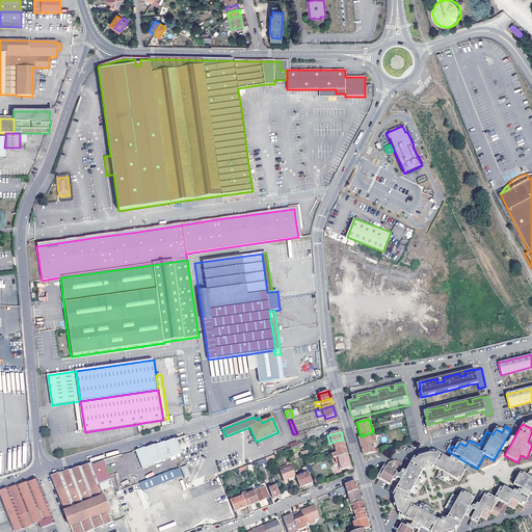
[(361,436),(358,437),(361,444),(364,455),(367,454),(375,452),(372,443),(370,433),(361,436)]
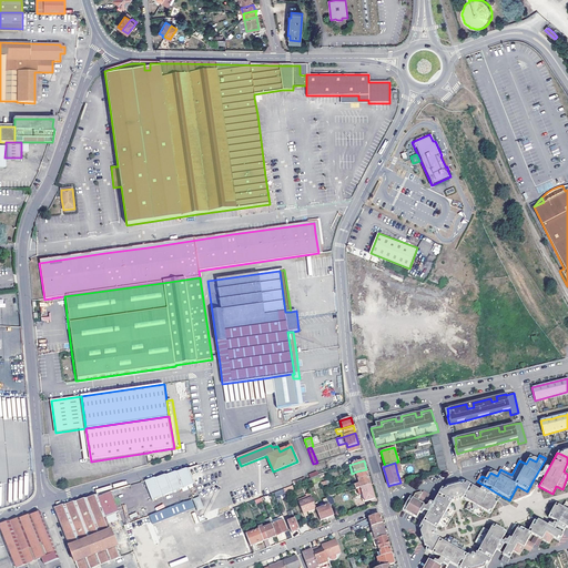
[(194,484),(188,468),(158,477),(144,482),(152,499),(194,484)]
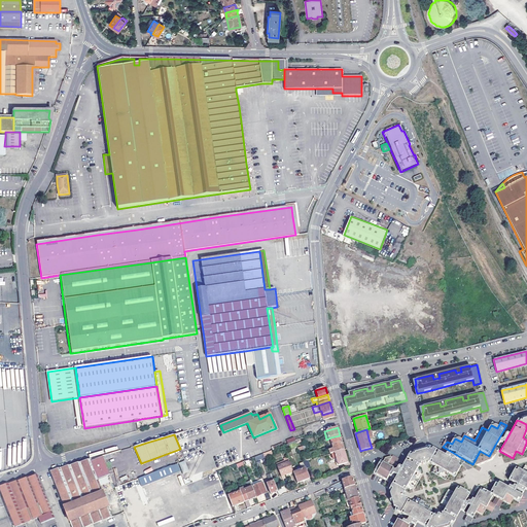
[(340,435),(330,437),(334,446),(342,443),(340,435)]
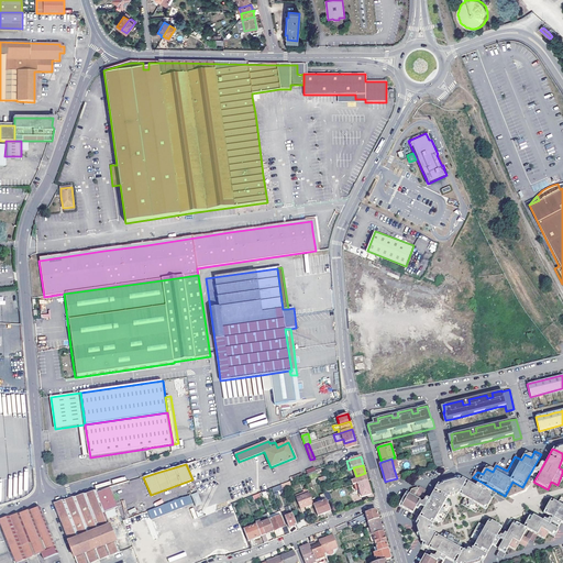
[(315,468),(315,467),(306,471),(308,474),(310,479),(318,476),(316,472),(316,471),(315,468)]
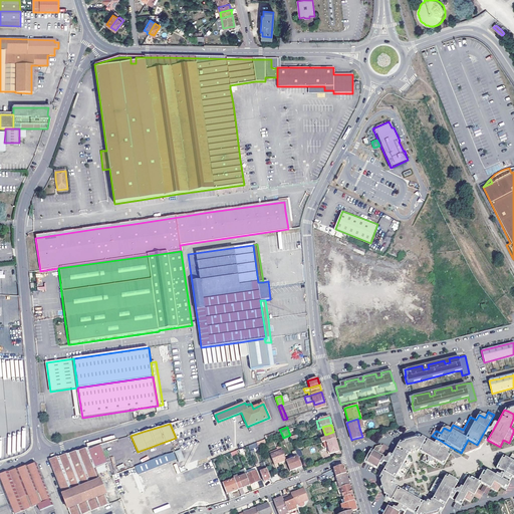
[(483,434),(489,437),(493,430),(487,427),(483,434)]
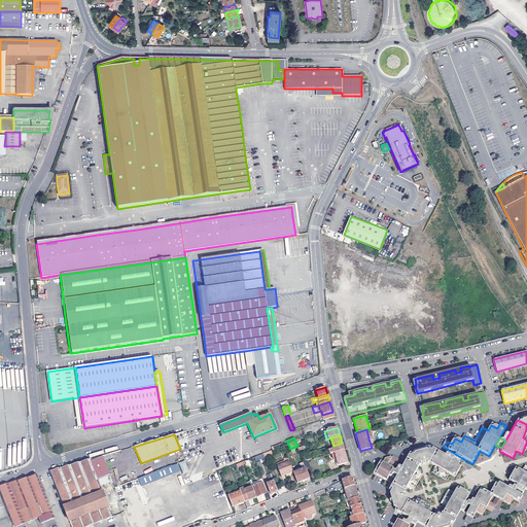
[(335,449),(331,450),(330,450),(331,454),(335,453),(344,450),(342,443),(334,446),(335,449)]
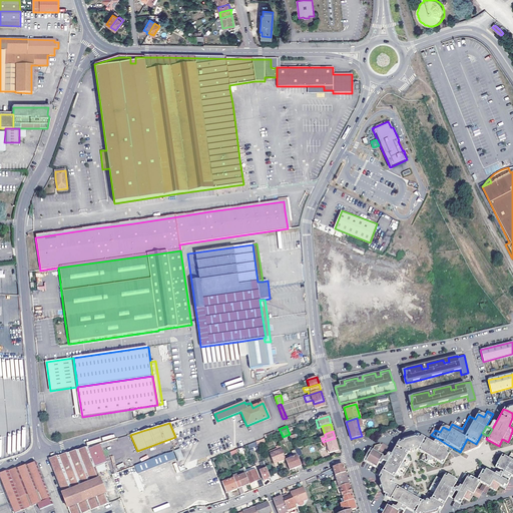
[(448,452),(445,451),(436,446),(417,435),(416,438),(412,444),(413,446),(412,446),(411,445),(410,446),(410,447),(411,451),(412,451),(413,451),(413,450),(414,450),(423,454),(419,460),(432,467),(435,461),(441,465),(448,452)]
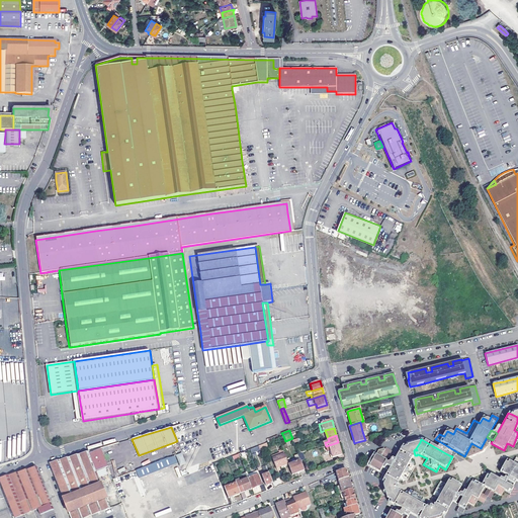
[(416,448),(420,442),(418,441),(407,444),(405,447),(412,450),(413,455),(415,455),(414,451),(414,450),(415,449),(416,450),(417,450),(416,448)]
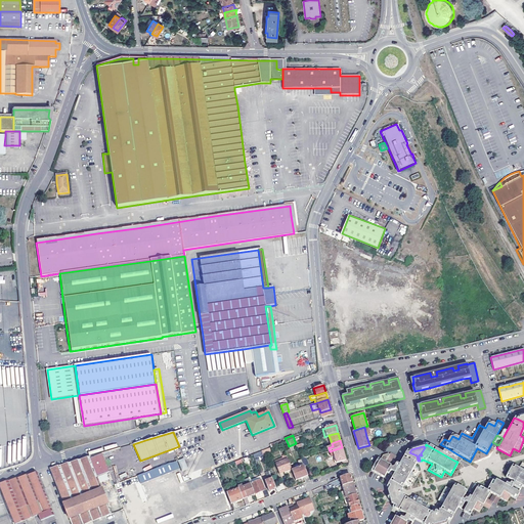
[(342,447),(333,450),(338,465),(347,462),(342,447)]
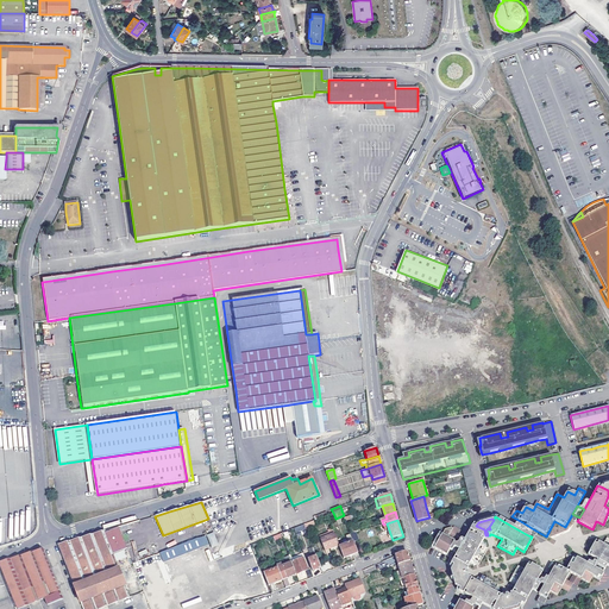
[(518,529),(528,535),(532,528),(522,522),(518,529)]
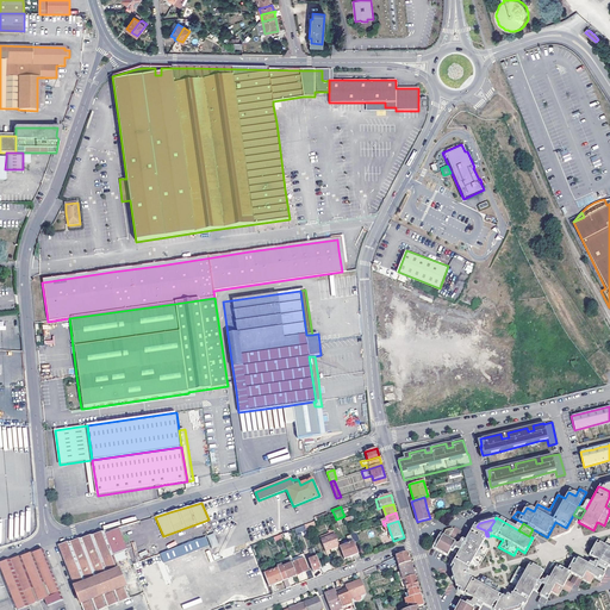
[(0,543),(11,542),(8,534),(10,534),(8,528),(5,529),(4,524),(0,524),(0,543)]
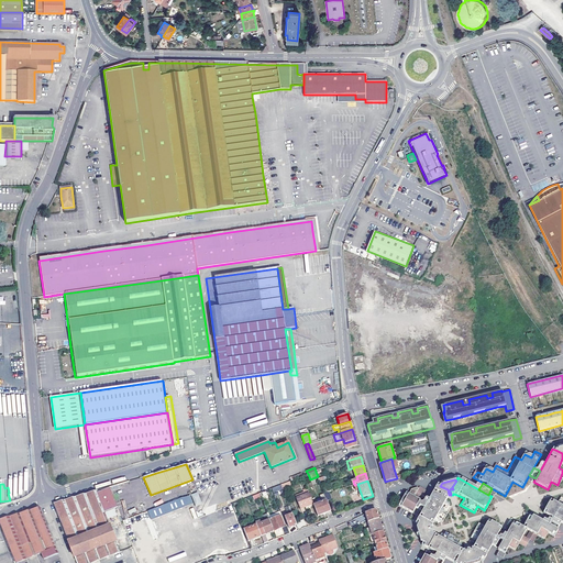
[(363,499),(357,484),(354,485),(357,496),(360,495),(359,494),(360,494),(361,499),(363,499)]
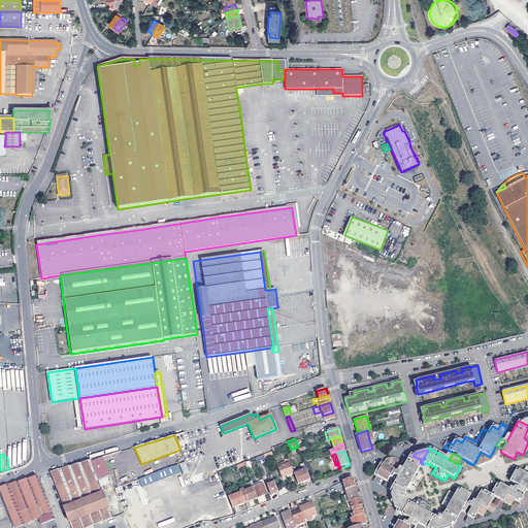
[(402,469),(397,477),(390,491),(392,493),(398,496),(399,496),(400,497),(400,498),(399,498),(399,499),(399,500),(400,500),(405,499),(406,498),(405,497),(404,496),(404,495),(408,486),(415,489),(422,476),(417,472),(421,464),(420,459),(413,456),(410,455),(402,469)]
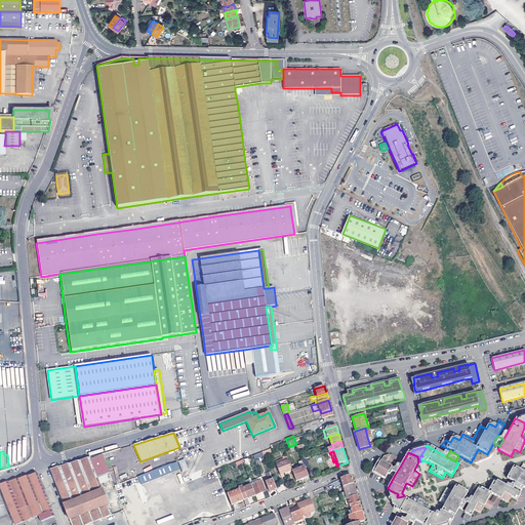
[(111,474),(103,454),(89,458),(97,478),(107,475),(111,474)]
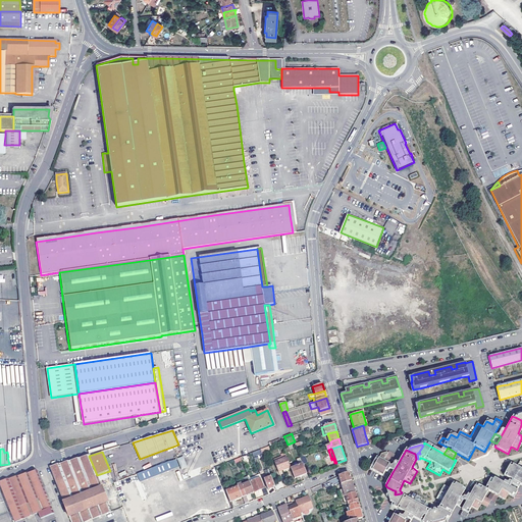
[(383,461),(378,459),(376,457),(369,469),(381,476),(386,468),(392,460),(394,455),(388,452),(387,453),(383,461)]
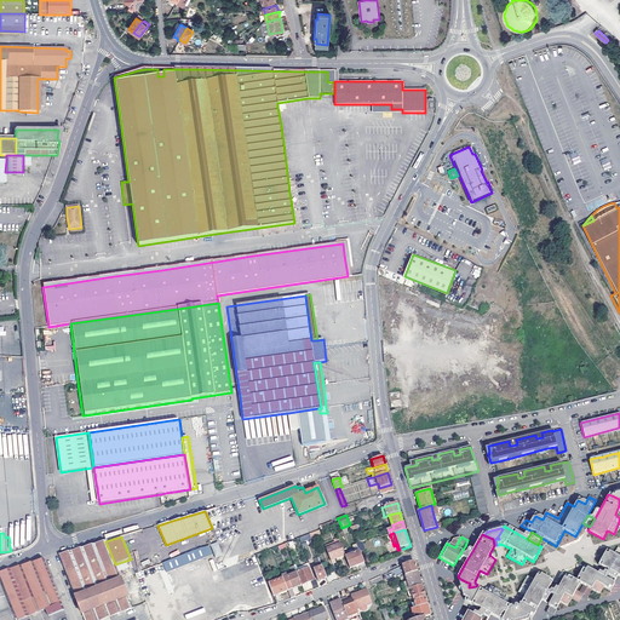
[(455,547),(460,538),(459,538),(453,539),(449,545),(455,547)]
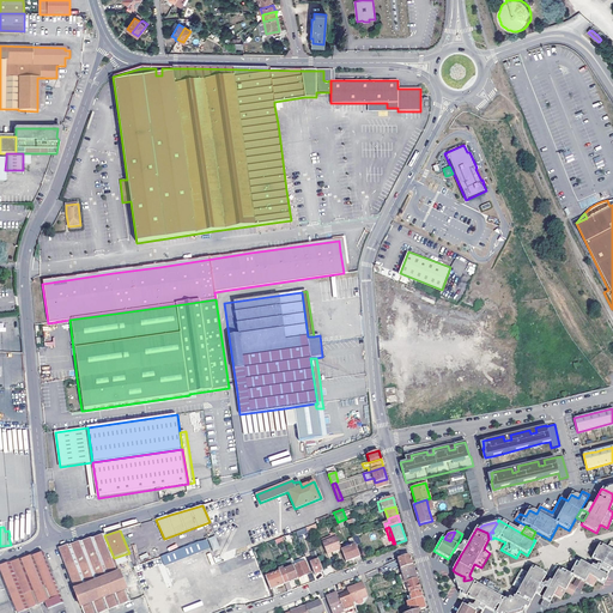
[(76,592),(120,574),(117,565),(114,558),(104,535),(82,541),(59,548),(76,592)]
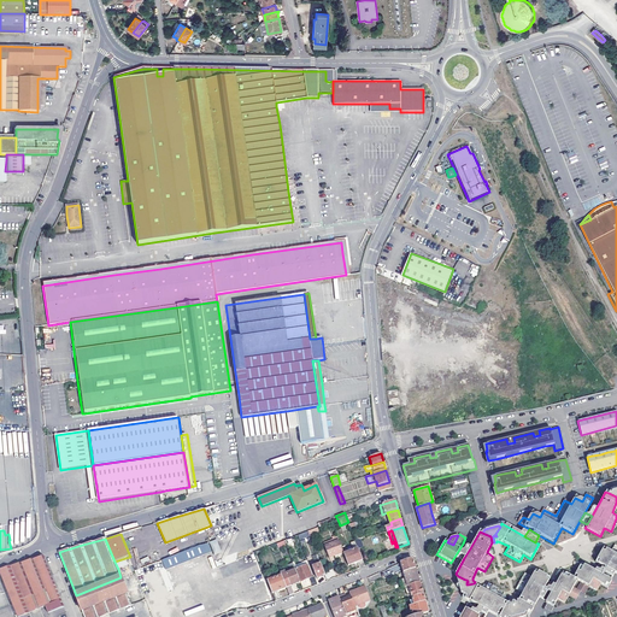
[(209,541),(215,556),(222,552),(217,539),(209,541)]
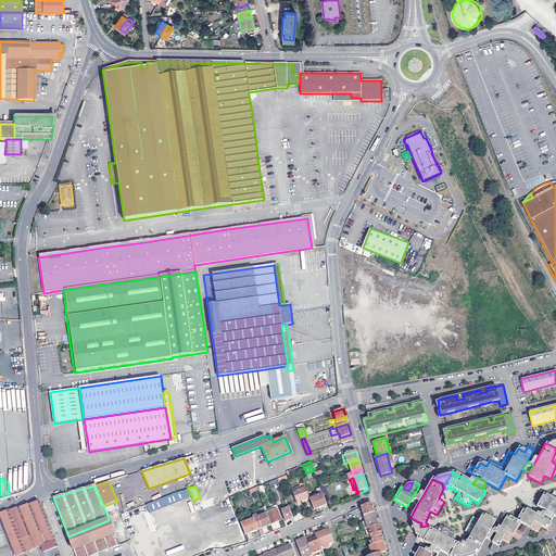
[(310,497),(306,488),(293,492),(298,503),(310,497)]
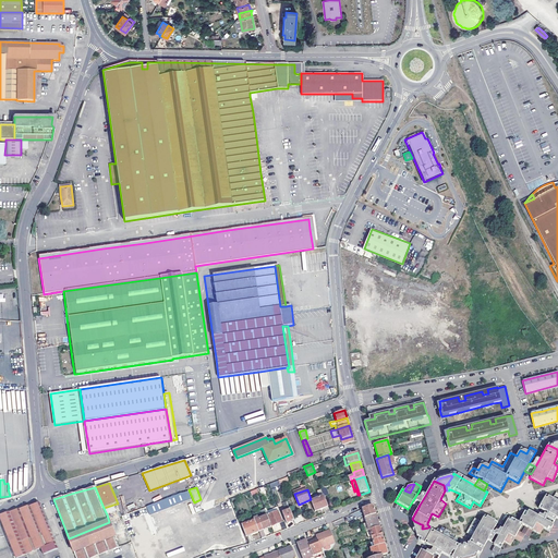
[(147,507),(149,513),(150,516),(185,501),(191,499),(187,490),(147,507)]
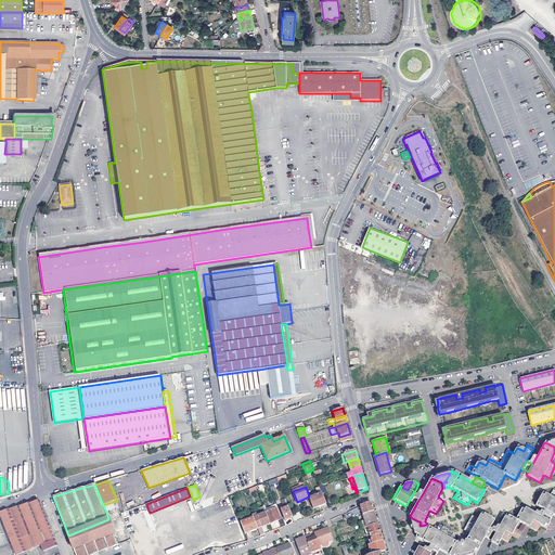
[(411,498),(417,502),(423,493),(416,489),(411,498)]
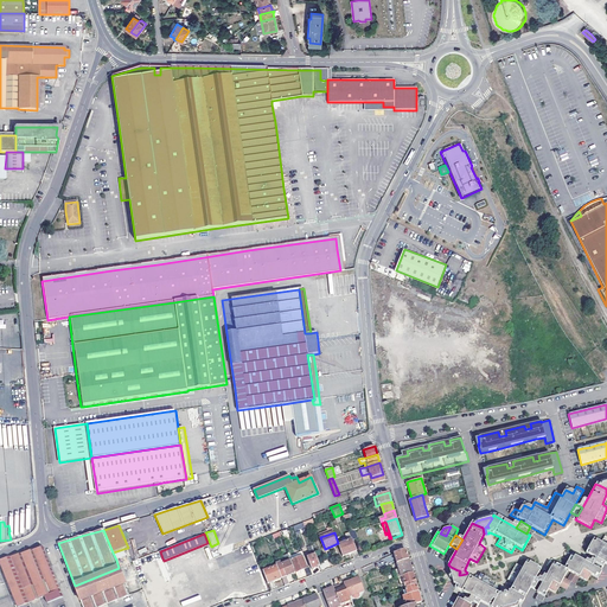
[(606,563),(606,536),(605,536),(601,542),(594,538),(587,554),(589,555),(600,560),(606,563)]
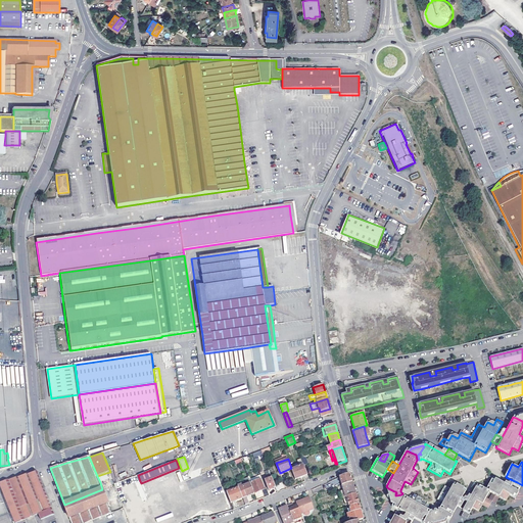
[(296,479),(307,475),(303,465),(302,463),(296,466),(296,468),(292,469),(296,479)]
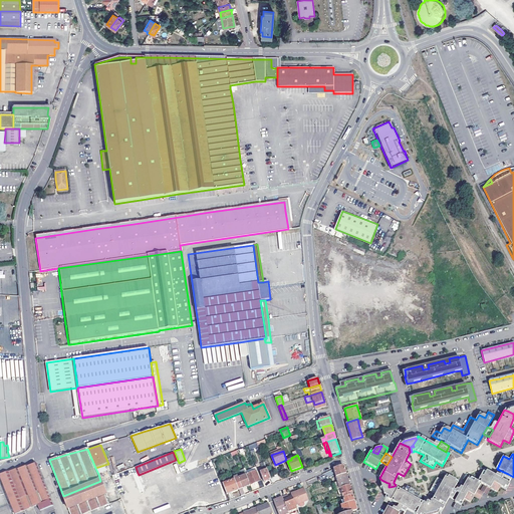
[(0,474),(0,477),(15,513),(39,504),(51,500),(39,468),(37,464),(21,468),(0,474)]
